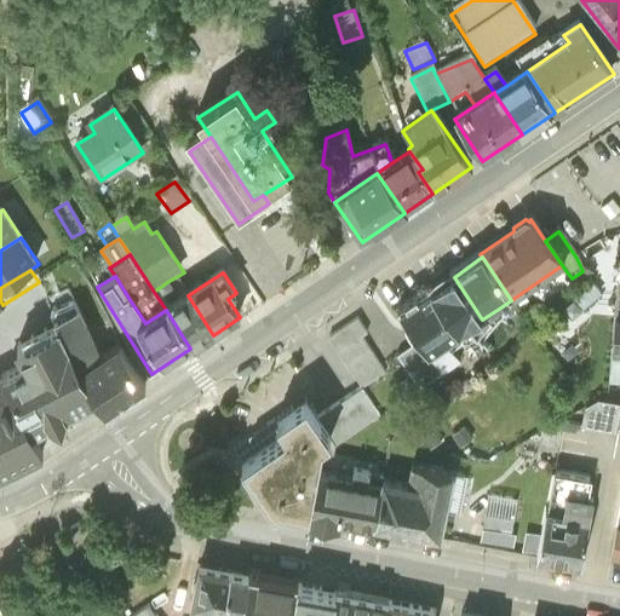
[(454,277),(430,294),(460,338),(464,344),(476,335),(471,328),(482,320),(454,277)]
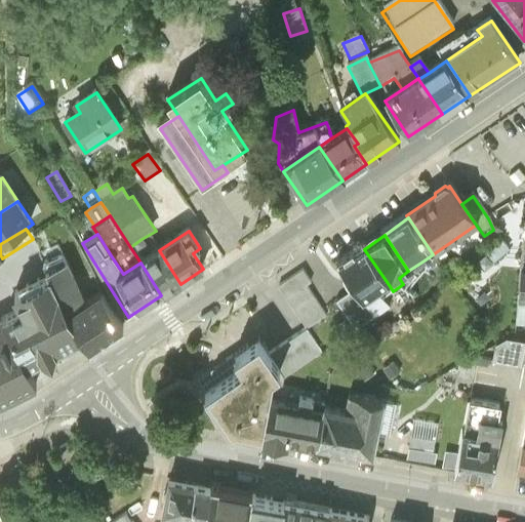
[(152,255),(142,239),(130,247),(140,263),(152,255)]
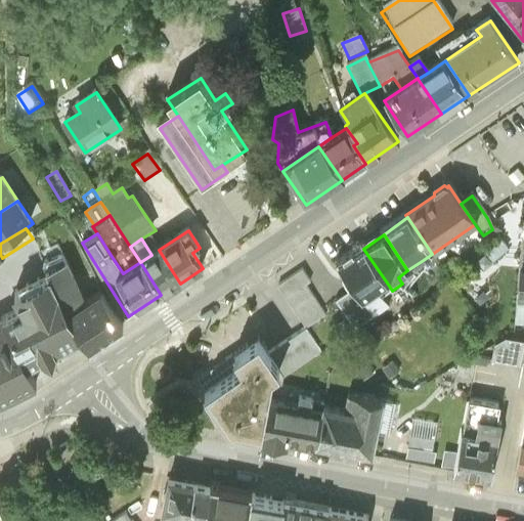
[(389,286),(363,249),(359,252),(358,249),(336,263),(354,292),(373,319),(390,307),(380,292),(389,286)]
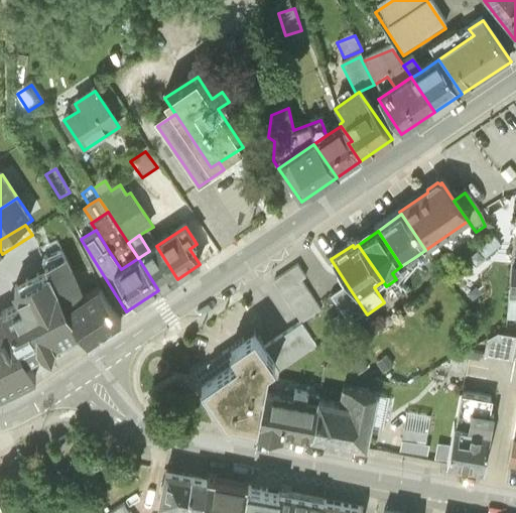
[(158,290),(177,279),(156,246),(149,251),(138,258),(158,290)]
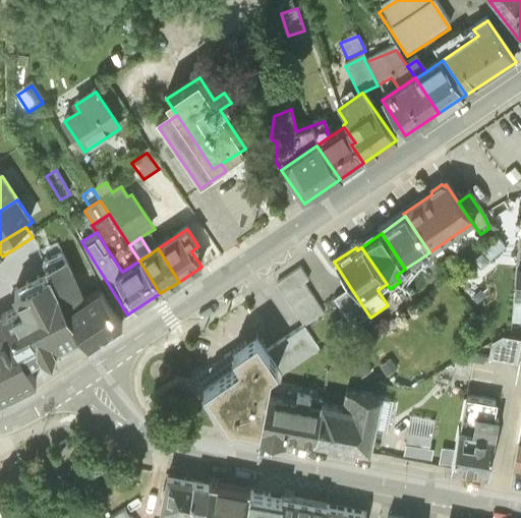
[(42,264),(49,276),(67,313),(78,305),(75,300),(81,296),(62,255),(42,264)]
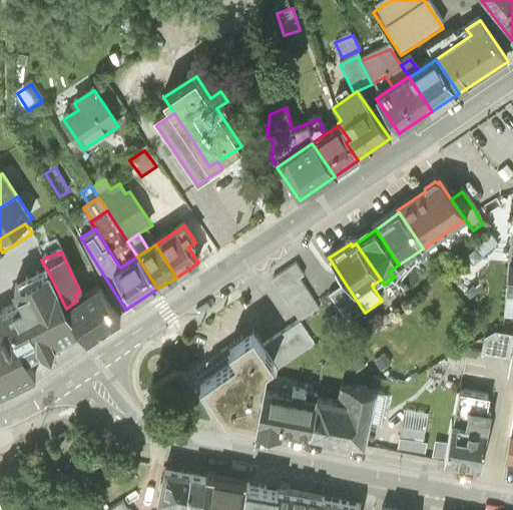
[(418,263),(413,256),(399,265),(390,272),(394,278),(399,285),(418,263)]
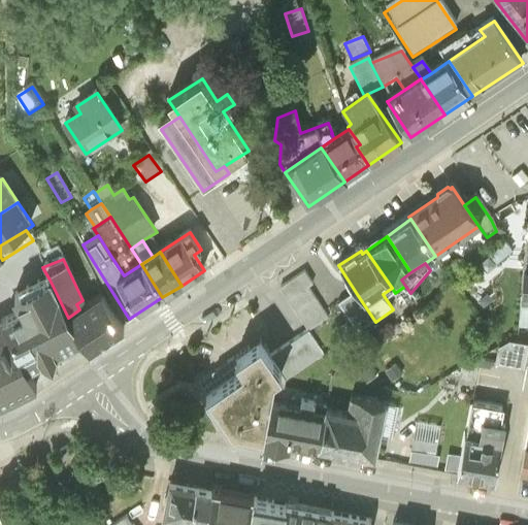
[(279,289),(288,301),(307,288),(312,284),(304,271),(279,289)]
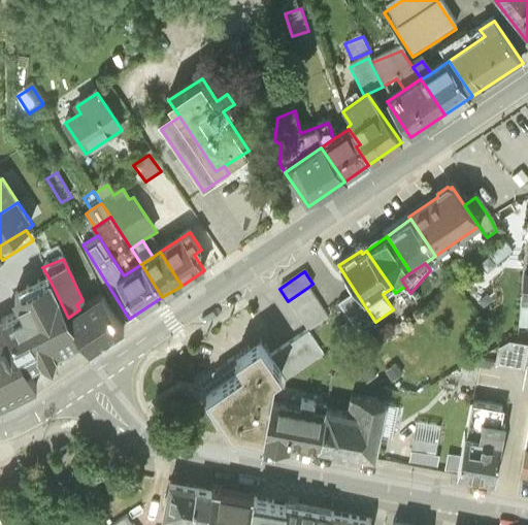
[(0,406),(36,388),(27,370),(84,340),(68,318),(50,280),(14,298),(23,314),(0,325),(0,406)]
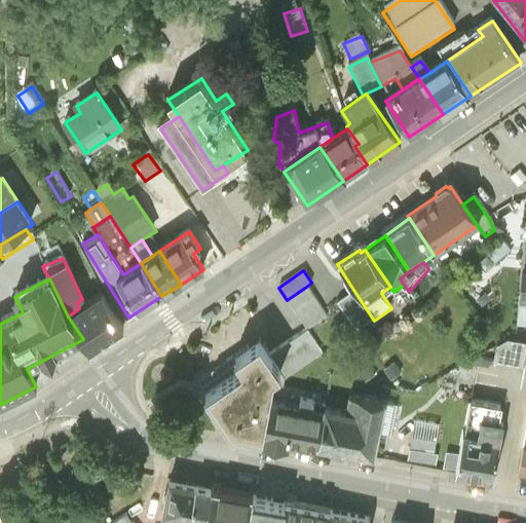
[(287,300),(293,310),(312,297),(306,287),(287,300)]
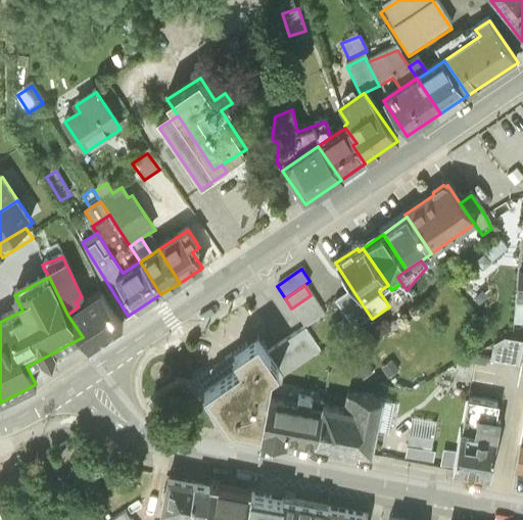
[(372,319),(353,291),(335,303),(353,330),(372,319)]
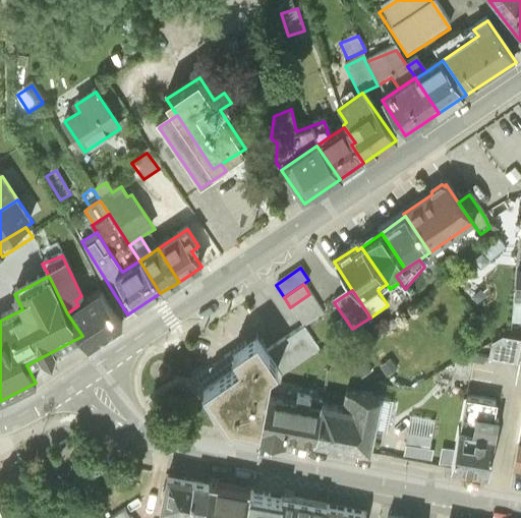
[(78,305),(67,313),(82,336),(90,347),(122,326),(100,291),(78,305)]
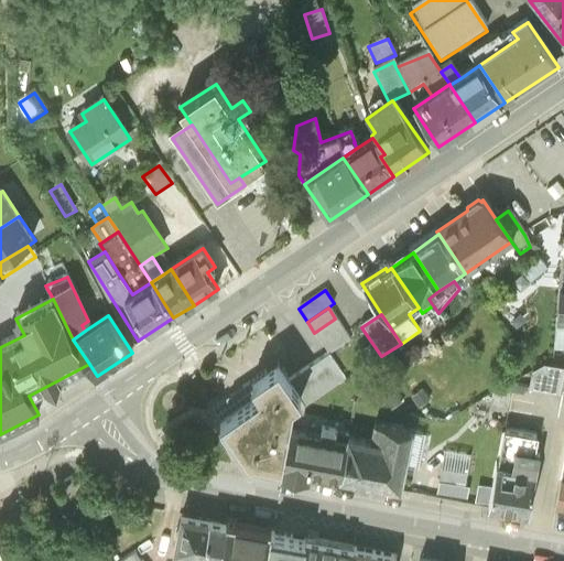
[(314,333),(321,343),(343,330),(335,319),(314,333)]
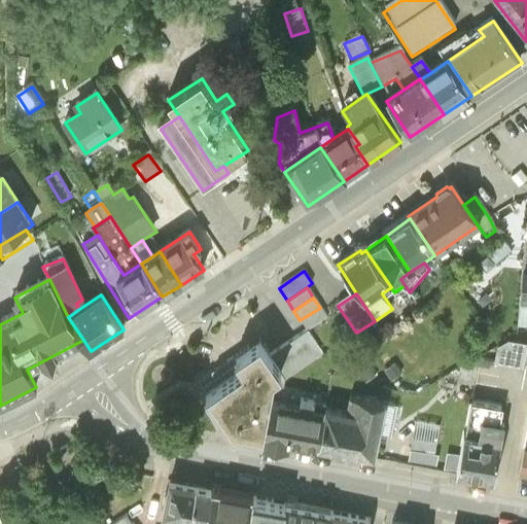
[(327,318),(320,308),(300,320),(308,332),(327,318)]
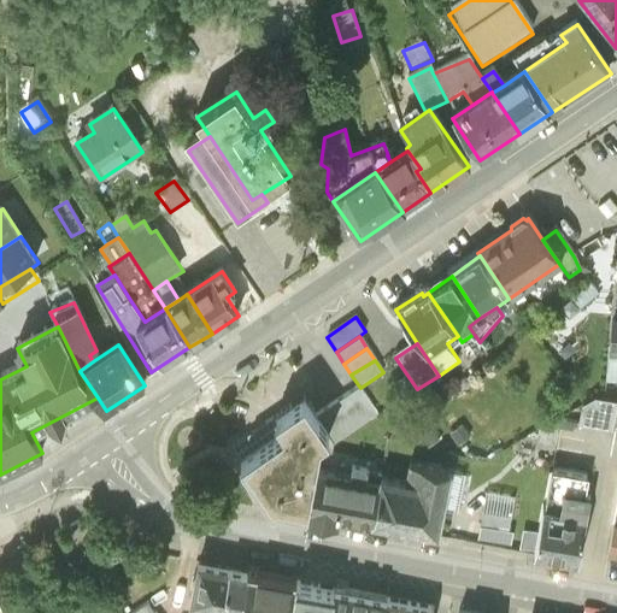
[(360,388),(316,418),(328,436),(335,444),(378,414),(360,388)]
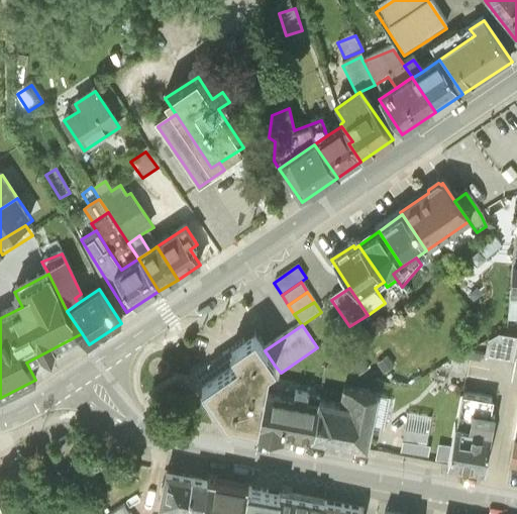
[(488,341),(484,357),(513,364),(516,344),(516,337),(499,334),(488,341)]
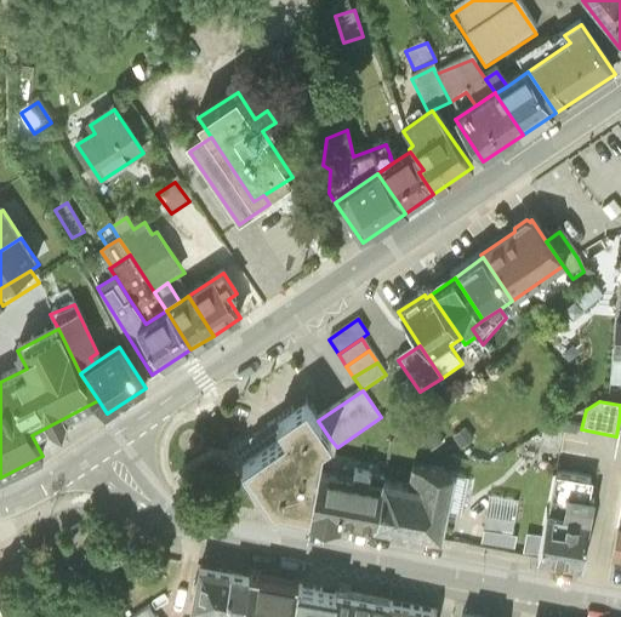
[(286,435),(267,449),(285,475),(320,452),(323,445),(330,439),(318,421),(307,403),(278,422),(286,435)]
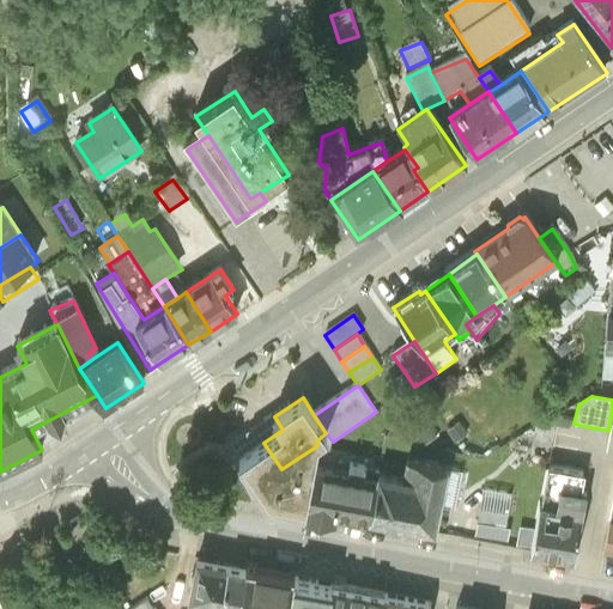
[(459,426),(449,433),(456,444),(467,437),(459,426)]
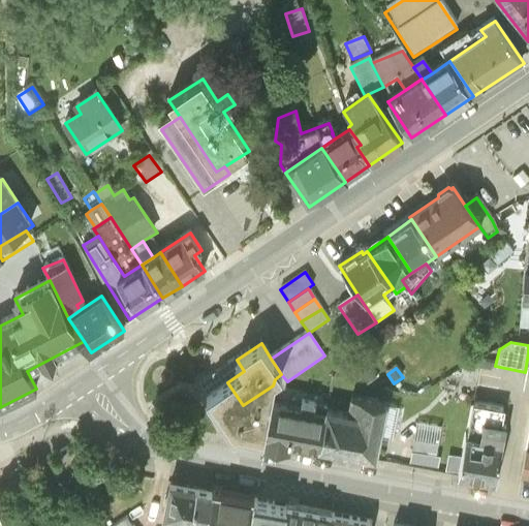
[(370,369),(361,375),(366,384),(375,379),(370,369)]
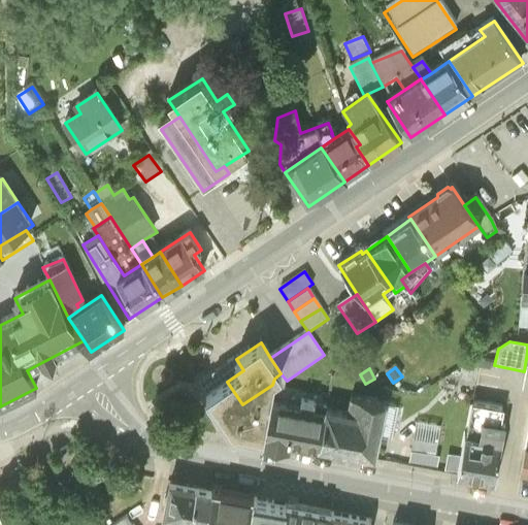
[(270,402),(272,385),(242,404),(227,382),(206,395),(233,436),(240,432),(263,436),(270,402)]
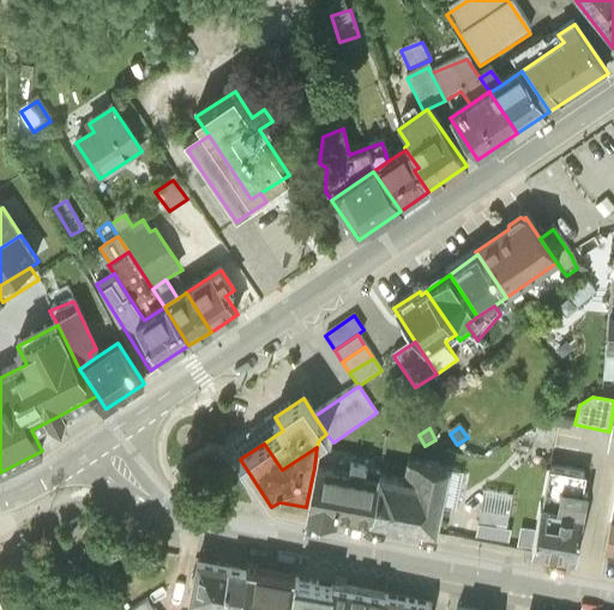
[(404,481),(380,476),(372,520),(435,532),(440,506),(447,471),(408,464),(404,481)]
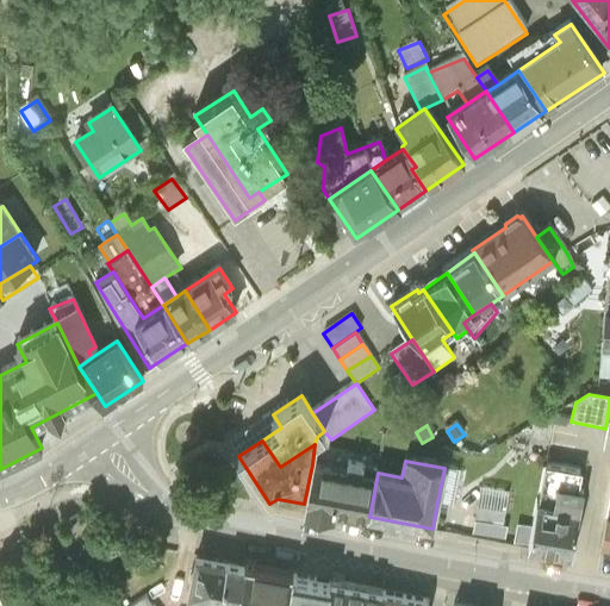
[(334,511),(369,517),(378,473),(378,470),(361,467),(360,474),(312,464),(304,504),(303,513),(332,519),(334,511)]
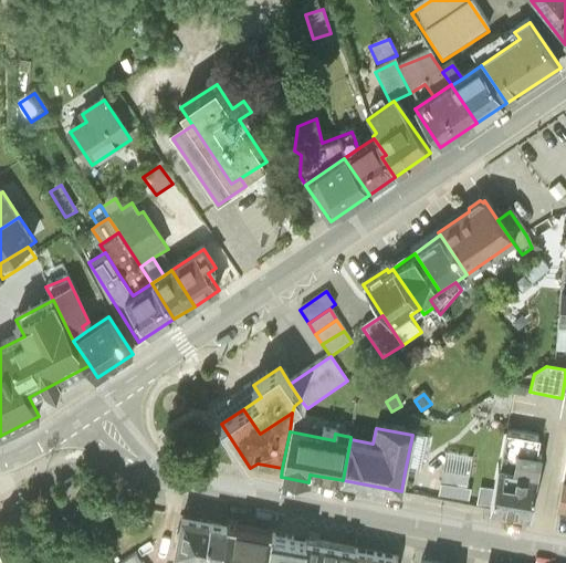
[(507,431),(501,466),(513,468),(516,452),(536,456),(540,438),(507,431)]
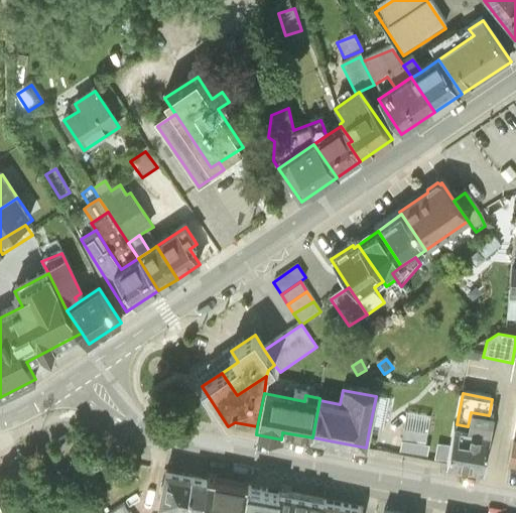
[(388,398),(376,396),(370,425),(383,428),(388,398)]
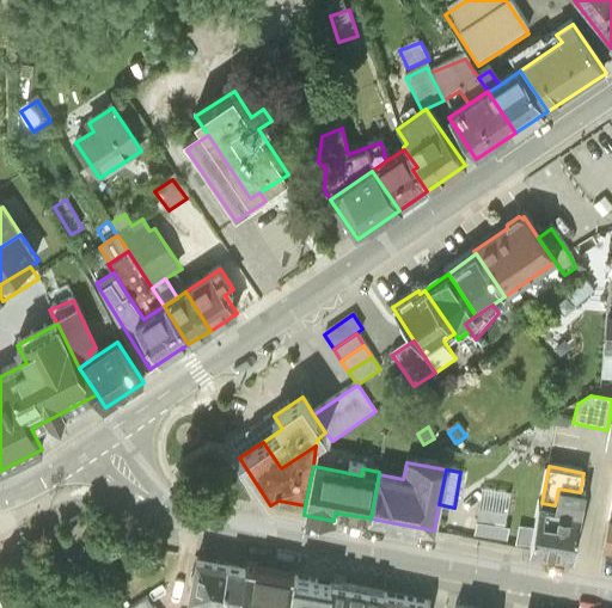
[(555,505),(542,503),(533,552),(573,559),(585,493),(580,492),(558,489),(555,505)]
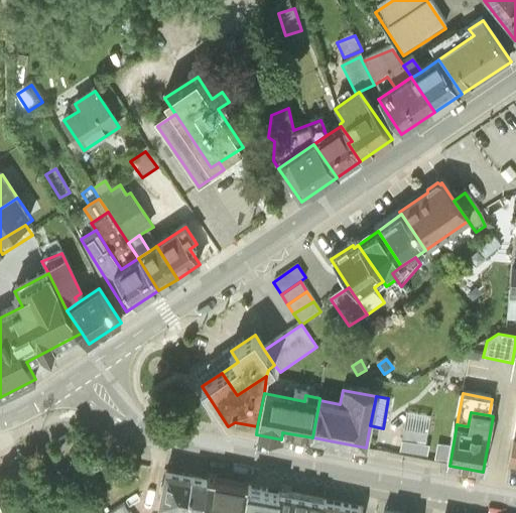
[(407,414),(404,429),(427,433),(430,418),(407,414)]
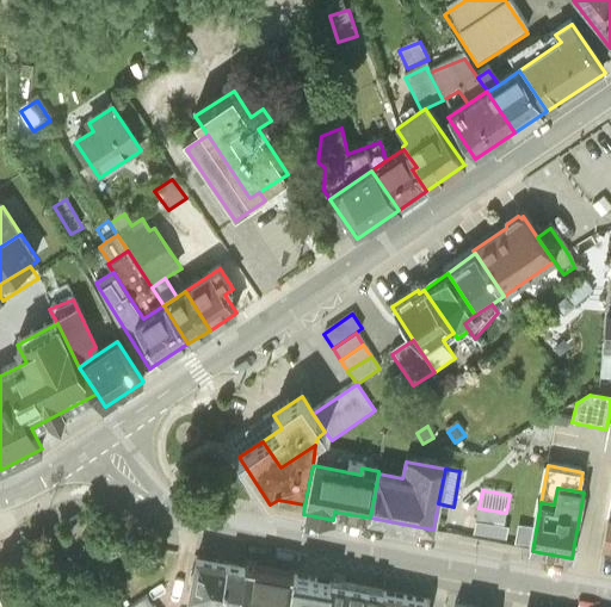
[(506,513),(479,508),(476,522),(504,527),(506,513)]
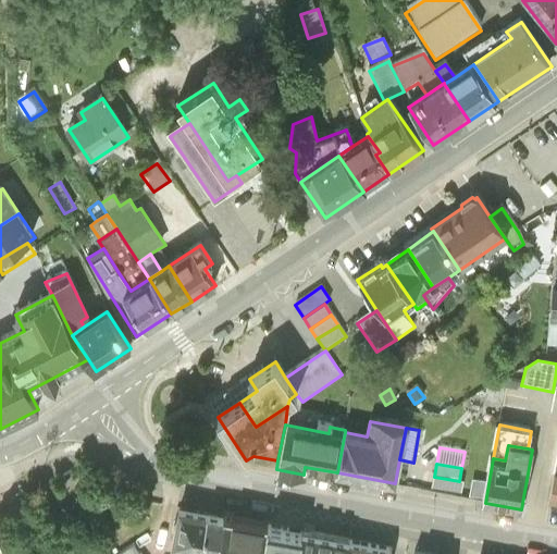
[(225,518),(180,509),(172,544),(208,552),(213,553),(218,553),(225,518)]
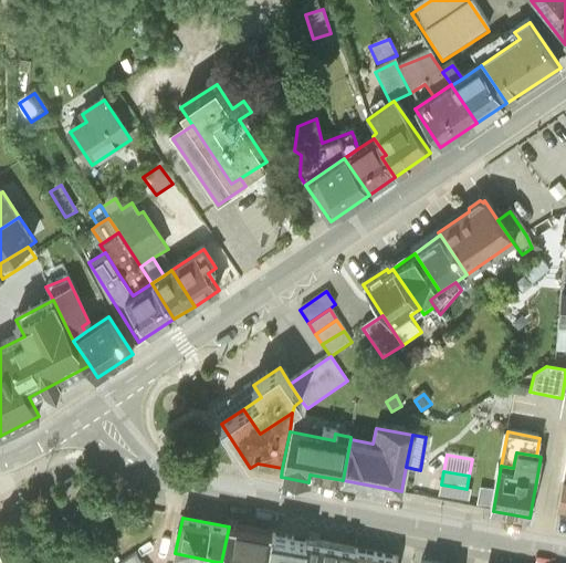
[(265,562),(271,535),(229,527),(221,562),(265,562)]
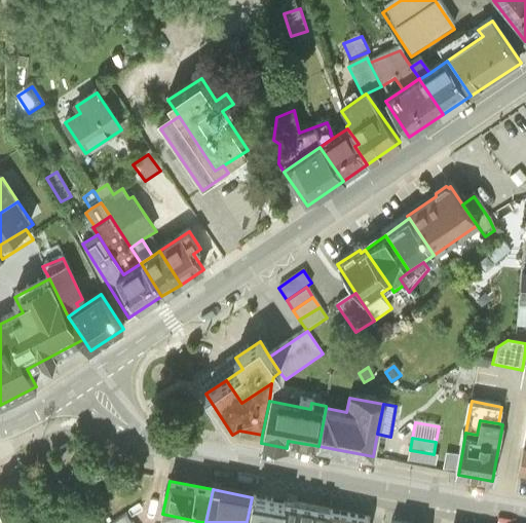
[(279,522),(284,502),(252,497),(247,522),(279,522)]
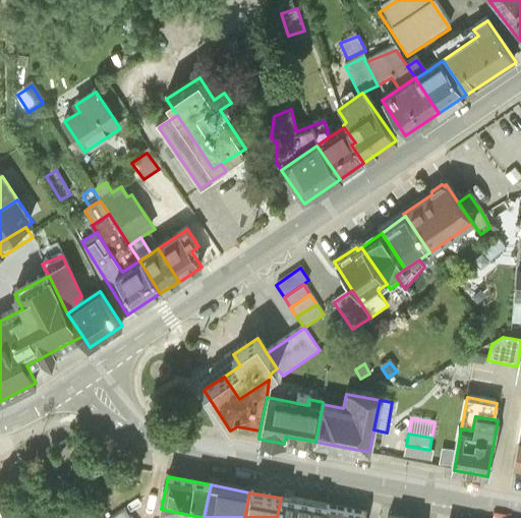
[(323,517),(325,506),(281,498),(277,517),(323,517)]
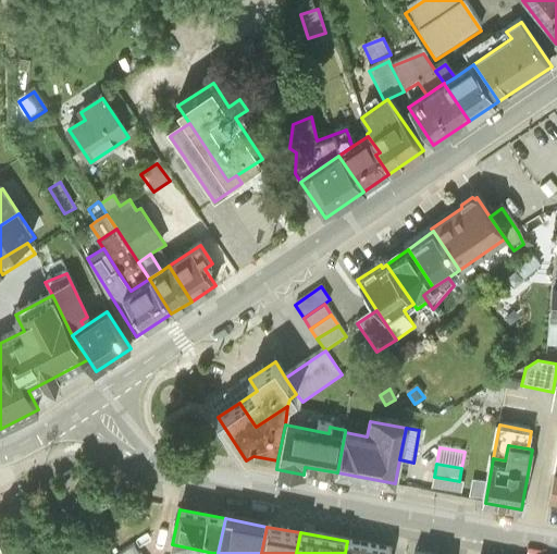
[(391,553),(392,550),(347,541),(345,553),(391,553)]
